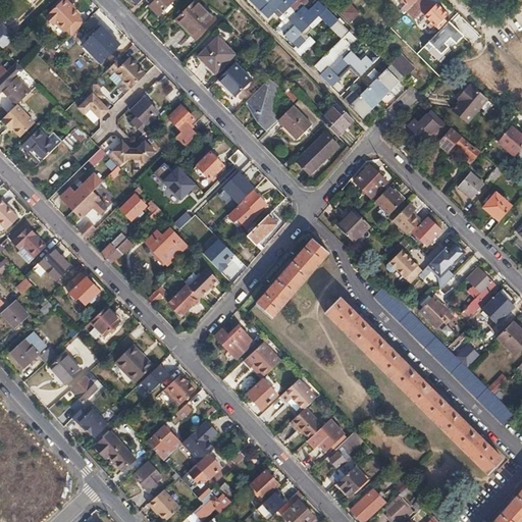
[(66,31),(71,36),(71,35),(76,30),(81,27),(85,21),(80,16),(80,15),(64,0),(62,0),(45,17),(53,25),(56,22),(65,32),(66,31)]
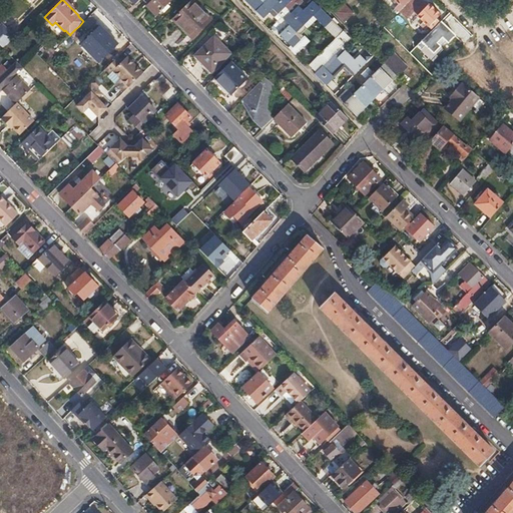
[(170,0),(150,0),(146,4),(157,15),(171,1),(170,0)]
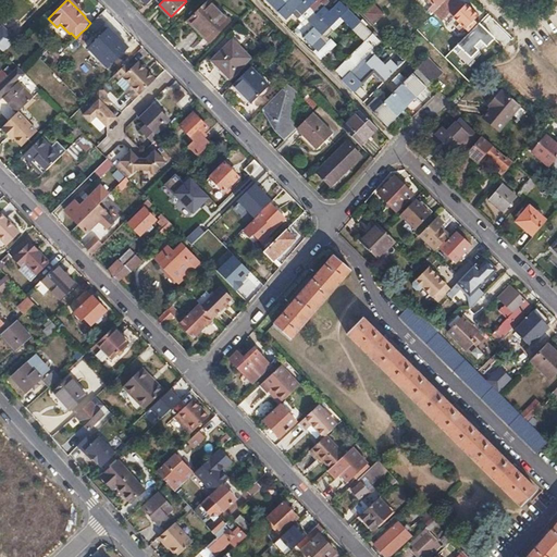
[(364,81),(371,74),(373,71),(382,79),(384,82),(396,69),(388,60),(383,64),(374,54),(378,51),(373,48),(380,41),(366,26),(368,24),(361,19),(359,21),(339,1),(330,11),(321,2),(322,0),(289,0),(286,3),(282,0),(267,0),(285,19),(296,9),(301,15),(298,19),(301,22),(305,25),(308,21),(313,26),(304,37),(316,48),(312,51),(321,59),(336,44),(331,38),(325,42),(319,36),(330,26),(338,17),(350,29),(364,41),(335,71),(343,78),(342,81),(353,93),(364,81)]
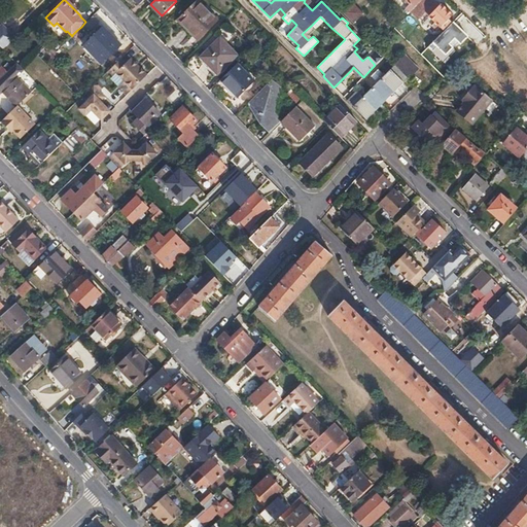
[(405,7),(409,11),(420,0),(405,0),(409,3),(405,7)]
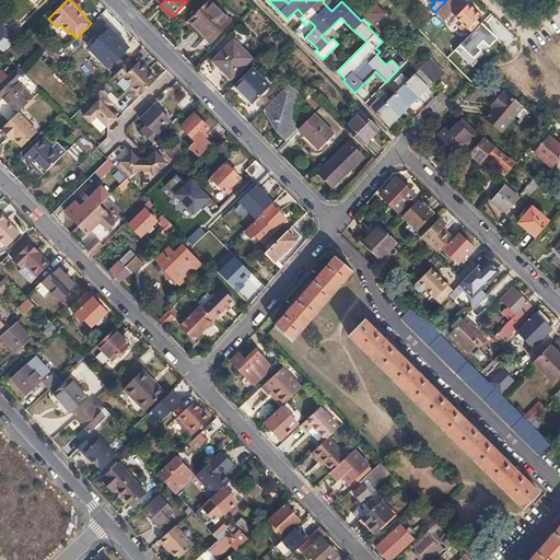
[(459,0),(446,0),(434,12),(442,19),(448,11),(469,32),(478,23),(476,21),(480,16),(468,4),(466,6),(459,0)]
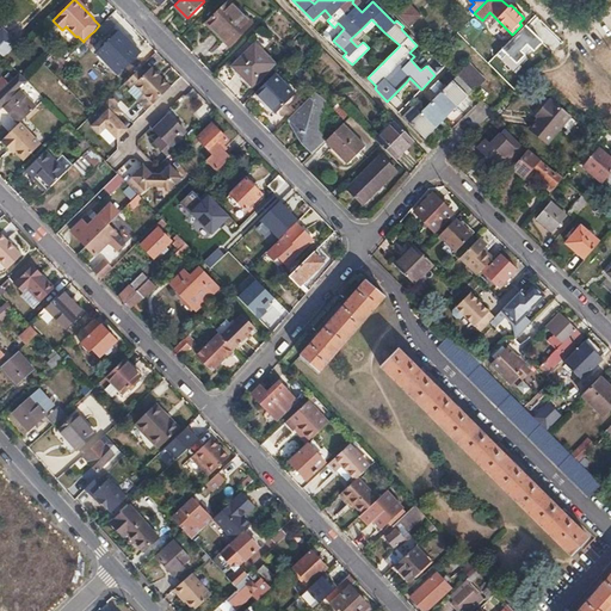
[(207,24),(214,32),(218,28),(233,42),(252,24),(229,1),(207,24)]
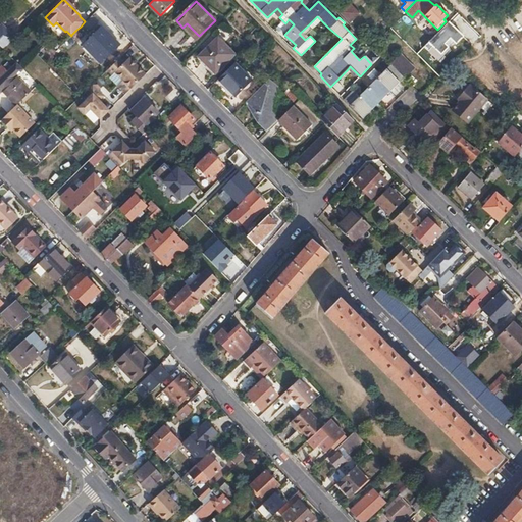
[(350,1),(340,11),(350,22),(360,11),(350,1)]
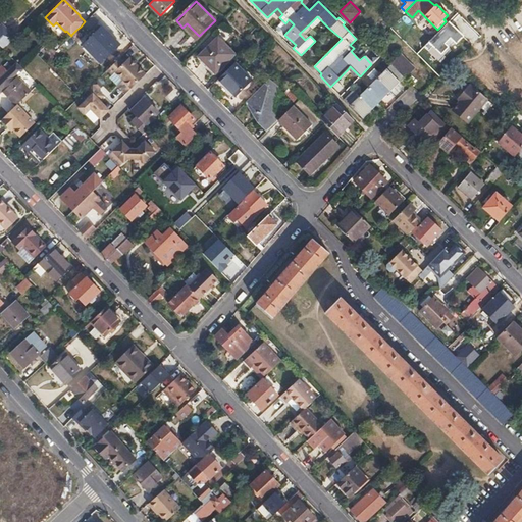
[(85,21),(81,27),(86,32),(97,21),(92,15),(85,21)]
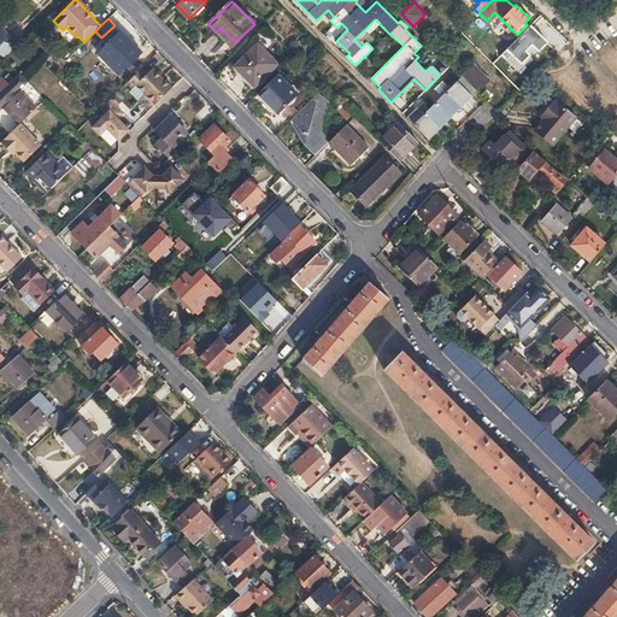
[(6,24),(0,29),(0,54),(1,56),(21,39),(6,24)]
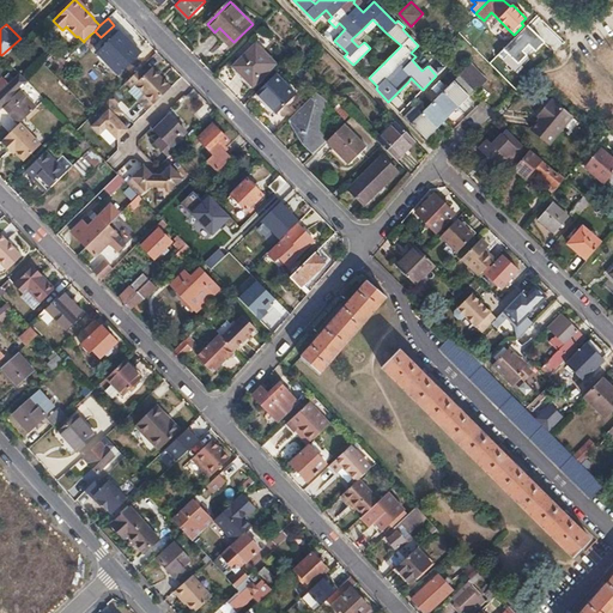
[(219,28),(214,32),(229,47),(234,42),(219,28)]
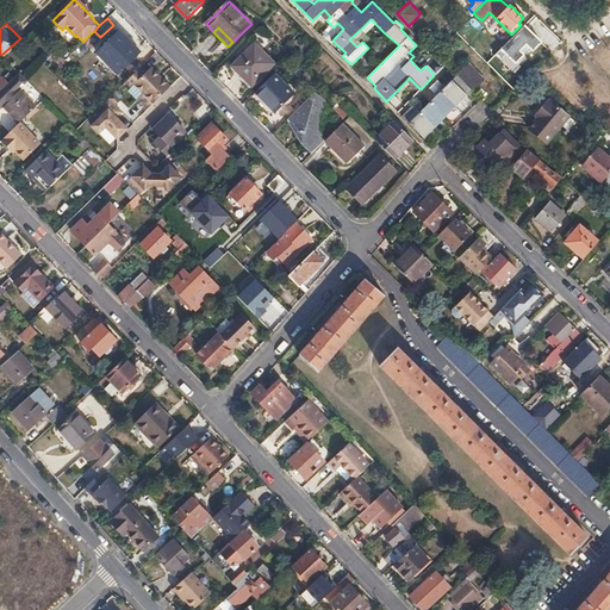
[(132,58),(131,57),(138,50),(118,30),(111,37),(95,53),(117,74),(132,58)]
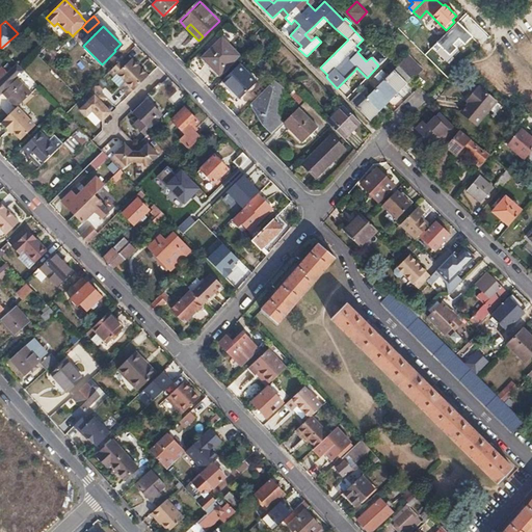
[(78,30),(73,35),(77,40),(82,34),(78,30)]
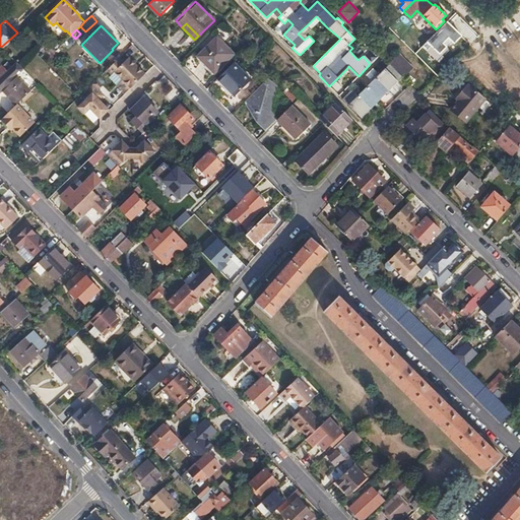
[(214,72),(226,60),(224,58),(231,52),(217,39),(198,57),(214,72)]
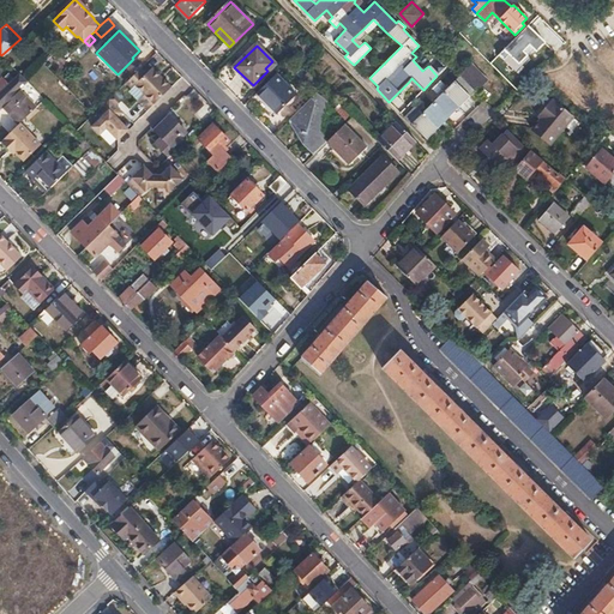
[(62,64),(53,72),(61,79),(70,71),(62,64)]
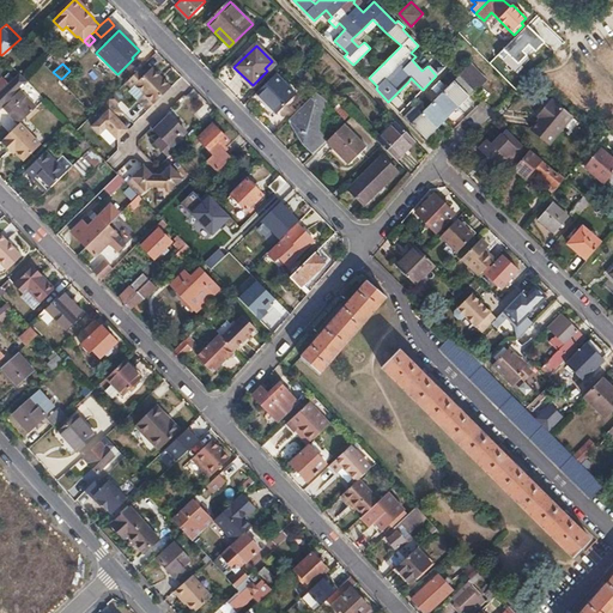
[(471,65),(460,76),(475,89),(485,79),(471,65)]
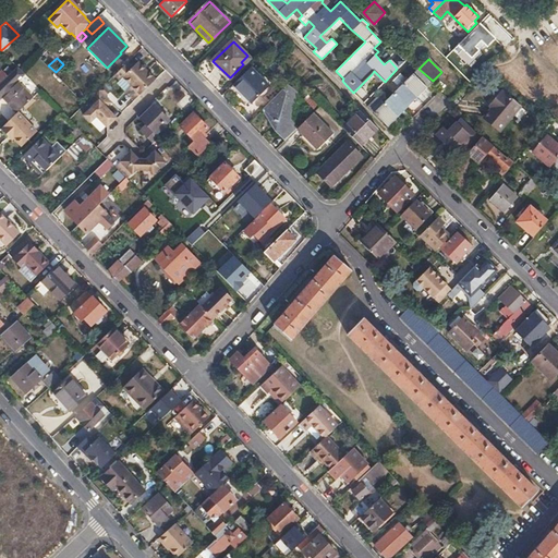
[(131,86),(140,95),(156,80),(138,62),(133,67),(128,62),(113,76),(119,81),(122,77),(131,86)]
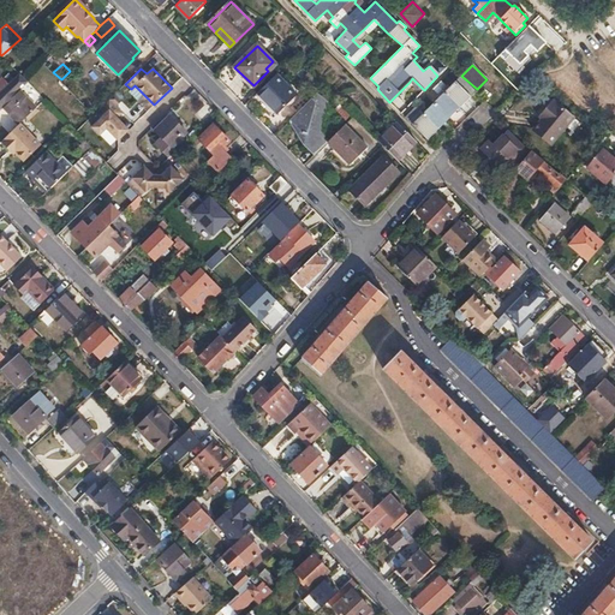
[(276,75),(256,94),(276,114),(296,95),(276,75)]
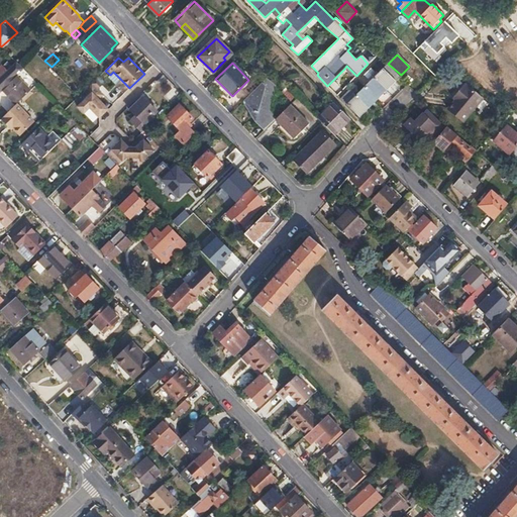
[(401,75),(388,64),(375,77),(374,78),(365,87),(355,96),(349,90),(340,99),(359,117),(369,108),(372,104),(377,99),(387,90),(401,75)]
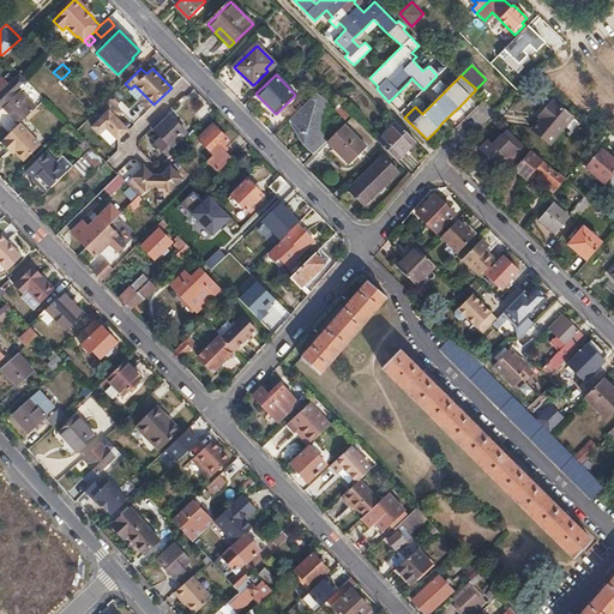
[(411,78),(409,82),(417,90),(421,88),(411,78)]
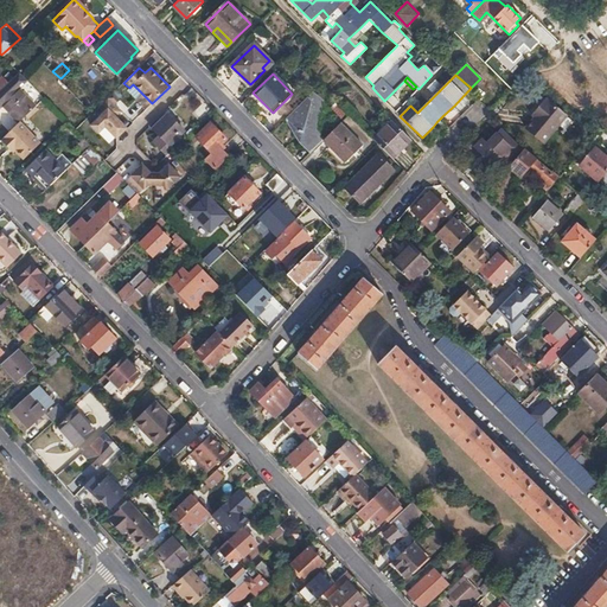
[(432,84),(427,88),(432,91),(435,88),(440,84),(435,80),(432,84)]
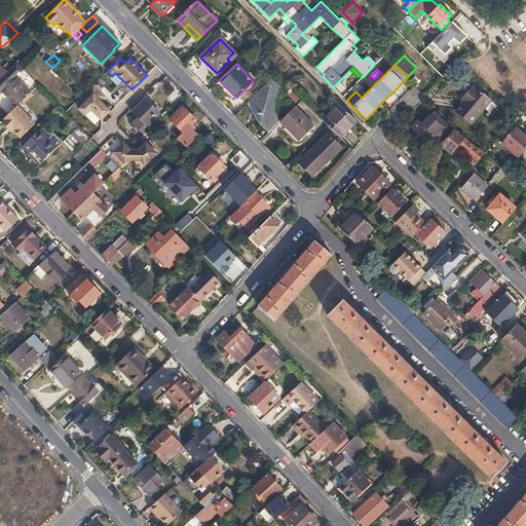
[(117,87),(123,81),(115,73),(112,76),(109,79),(117,87)]
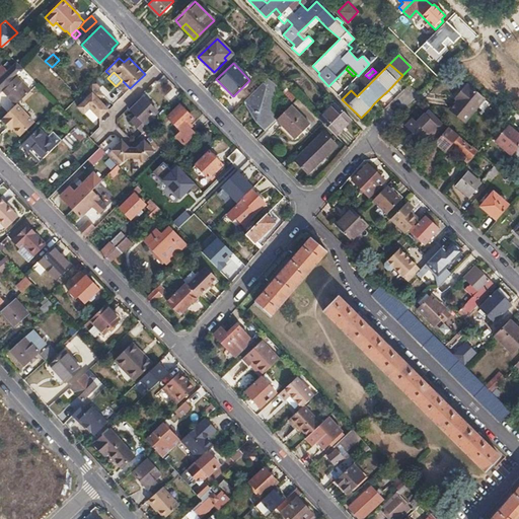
[(0,78),(0,89),(14,104),(29,90),(14,75),(9,80),(4,75),(0,78)]
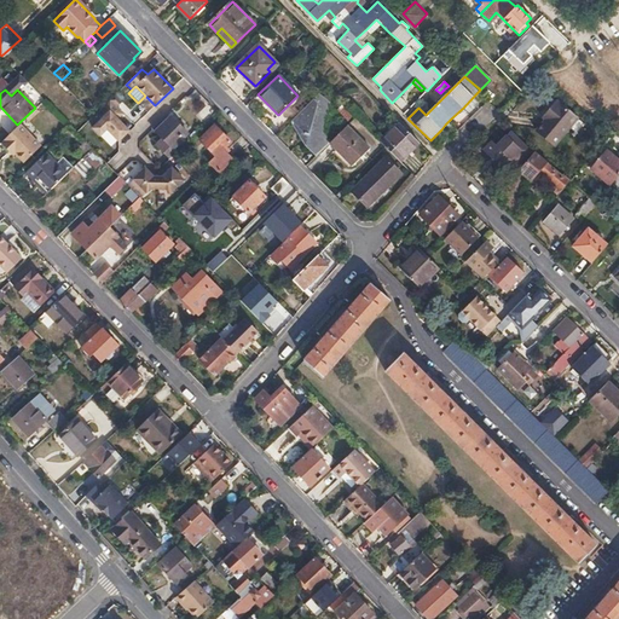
[(116,94),(110,99),(117,106),(122,102),(116,94)]
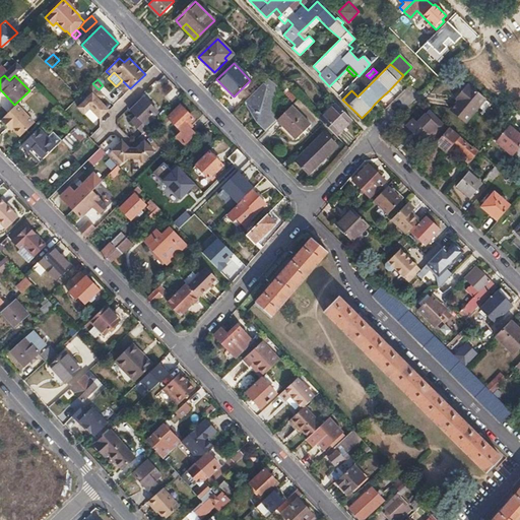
[(266,79),(246,101),(256,111),(253,117),(256,120),(255,121),(265,131),(276,120),(269,113),(272,100),(274,86),(266,79)]
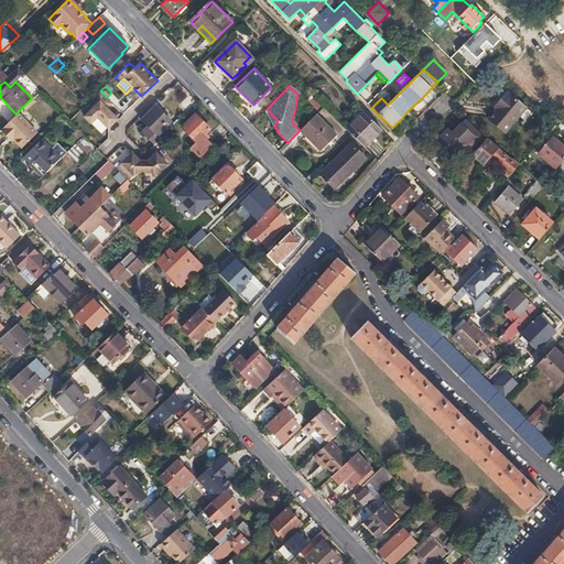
[(141,96),(132,87),(126,94),(134,102),(141,96)]
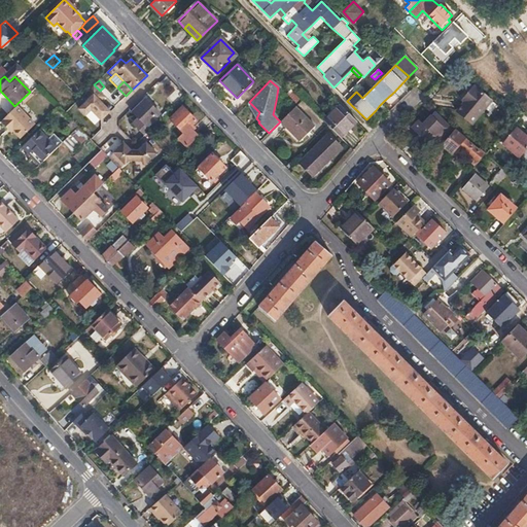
[(93,95),(78,108),(84,115),(91,109),(100,120),(109,111),(100,101),(105,96),(94,84),(89,90),(93,95)]
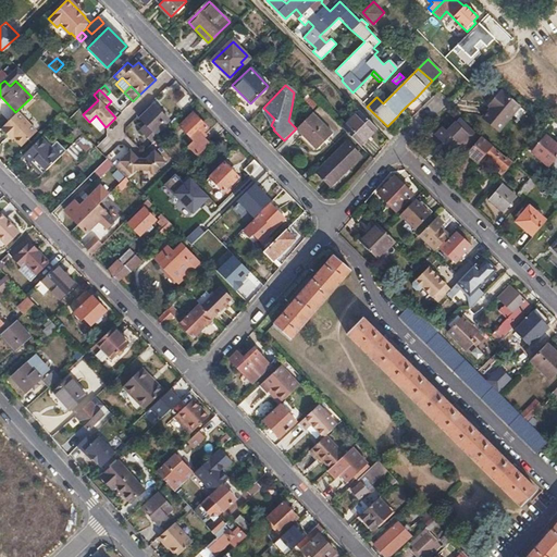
[(492,106),(483,115),(500,130),(521,106),(503,89),(490,103),(492,106)]
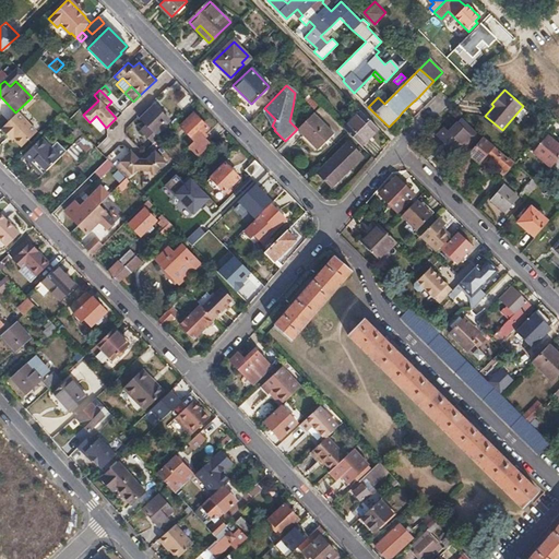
[(0,111),(4,117),(11,110),(0,99),(0,111)]
